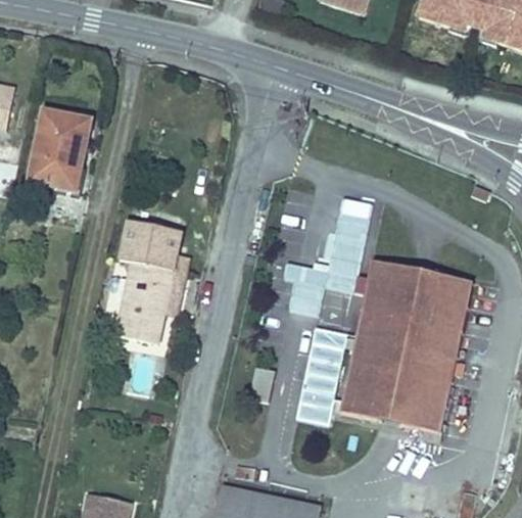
[(364,10),(367,0),(332,0),(364,10)]
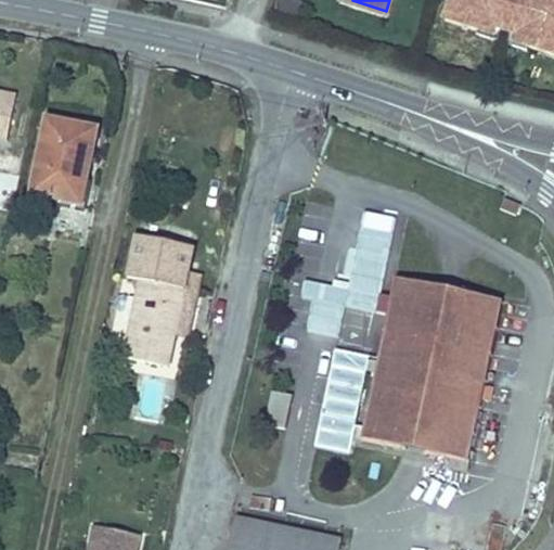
[(449,0),(445,16),(478,26),(479,27),(482,20),(501,26),(511,29),(529,35),(527,42),(529,42),(553,50),(553,0),(449,0)]
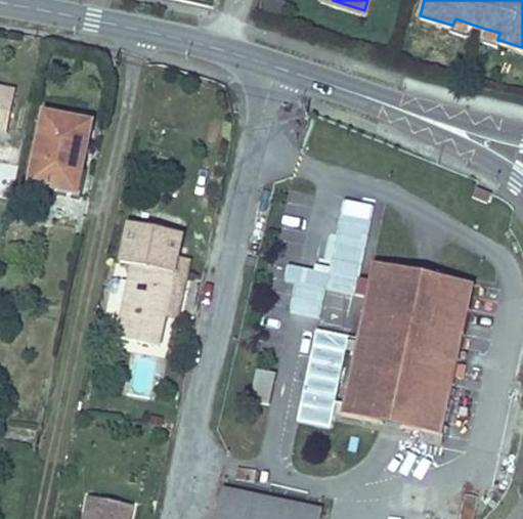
[(469,36),(473,25),(455,18),(452,26),(451,25),(449,30),(469,36)]
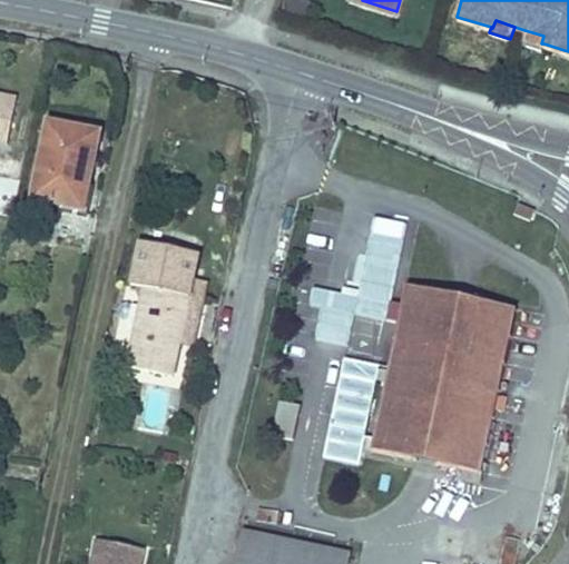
[(541,43),(543,36),(525,30),(521,42),(541,49),(543,43),(541,43)]
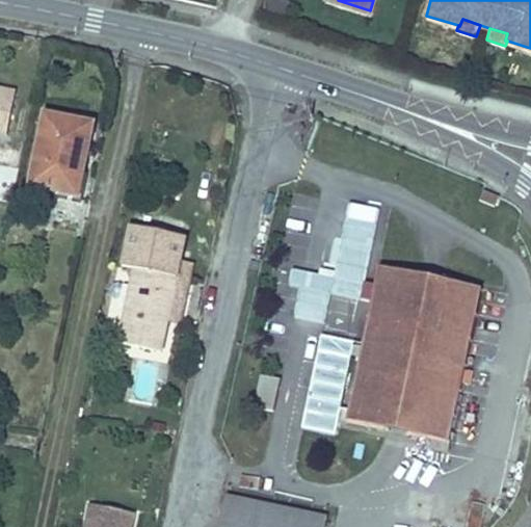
[(0,129),(6,131),(15,88),(0,85),(0,129)]
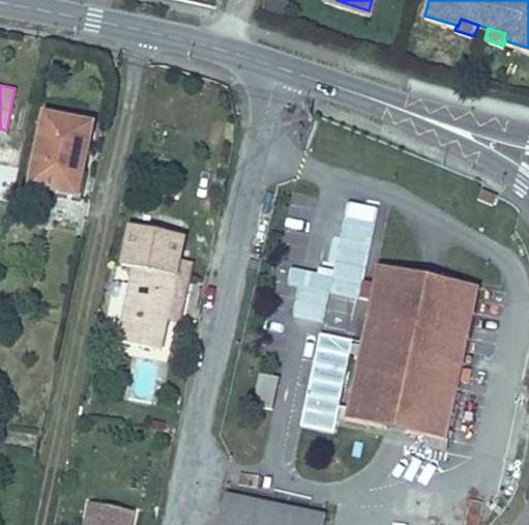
[(91,121),(46,112),(30,185),(28,195),(55,200),(58,187),(77,192),(91,121)]
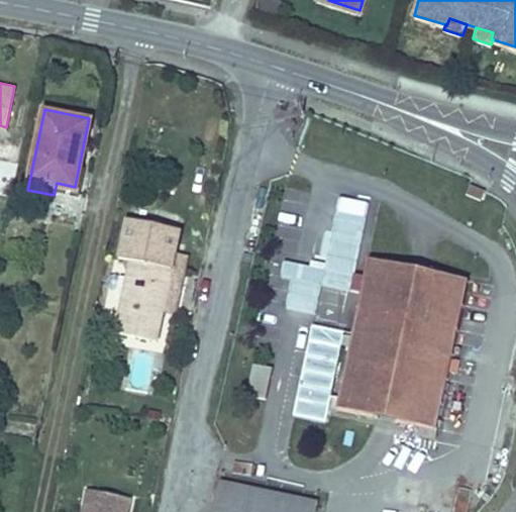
[(480,196),(483,187),(470,181),(466,190),(480,196)]
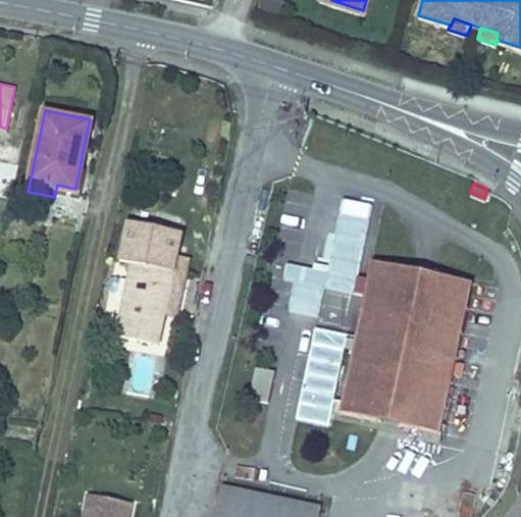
[(176,253),(181,229),(127,218),(119,257),(132,260),(115,332),(157,341),(164,311),(165,306),(176,253)]
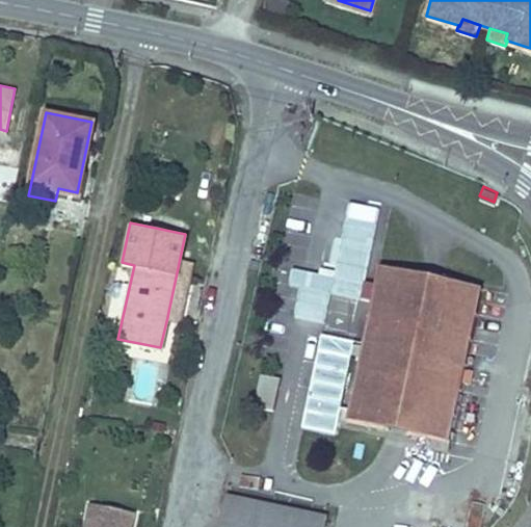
[(180,320),(192,260),(180,258),(168,312),(167,317),(180,320)]
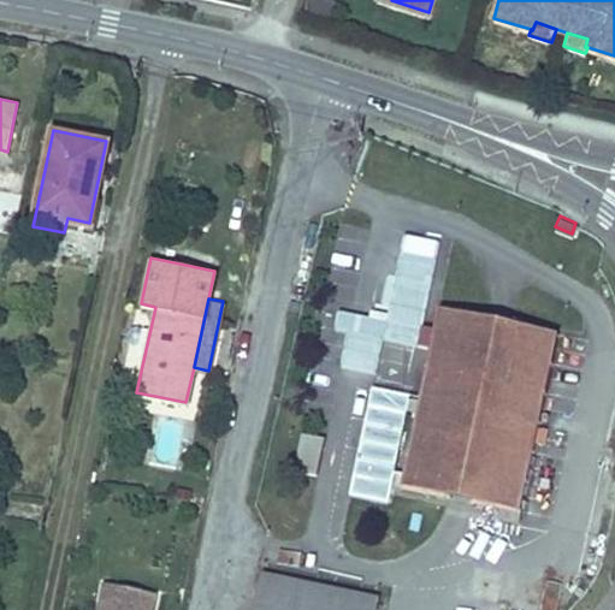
[(520,508),(557,330),(438,305),(401,484),(520,508)]
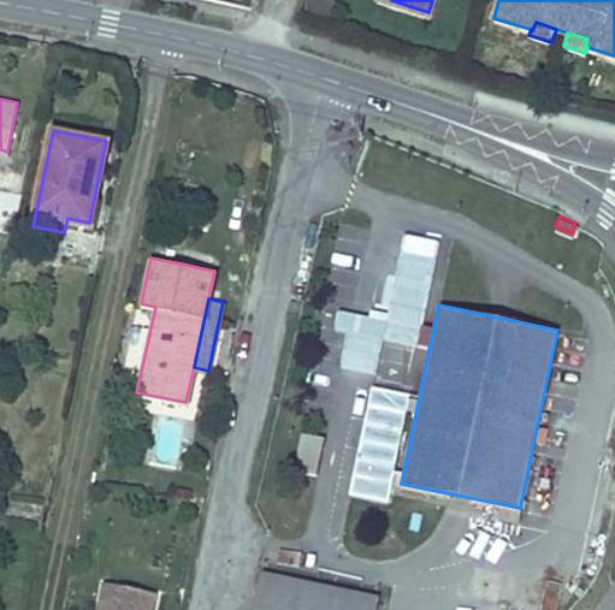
[(314,471),(321,434),(303,430),(295,467),(314,471)]
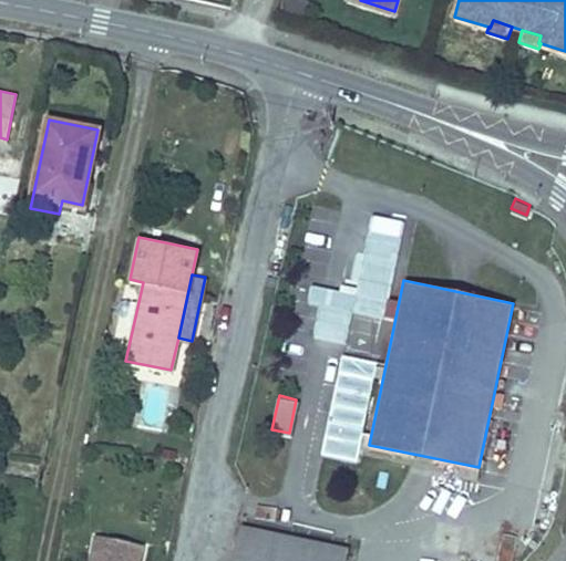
[(345,560),(348,546),(239,523),(230,560),(345,560)]
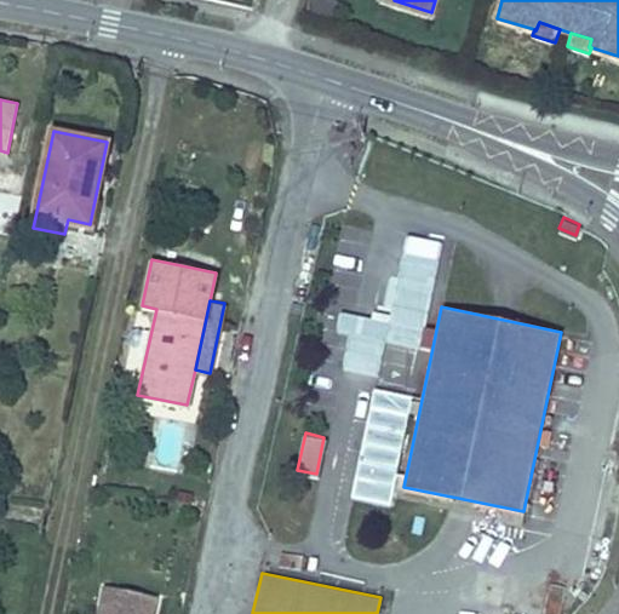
[(150,613),(155,594),(104,584),(98,613),(150,613)]
